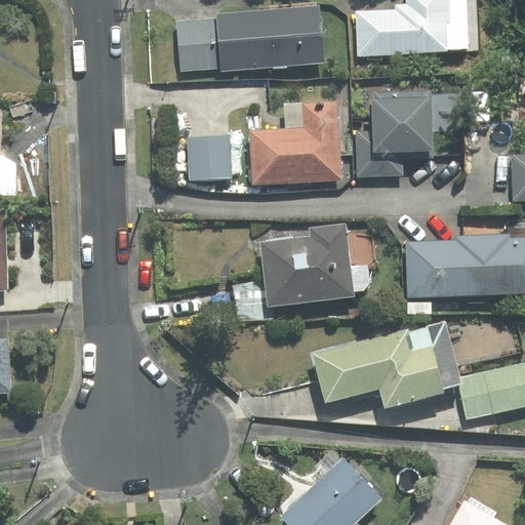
[(359,55),(479,50),(477,0),(406,0),(407,4),(396,5),(396,9),(357,11),(359,55)]
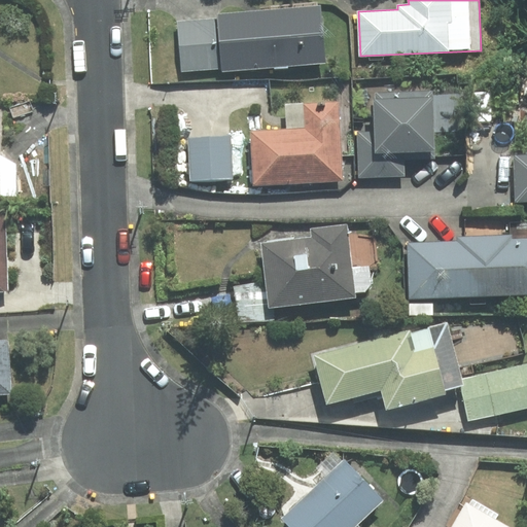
[(319,6),(218,14),(218,19),(222,68),(223,70),(324,62),(319,6)]
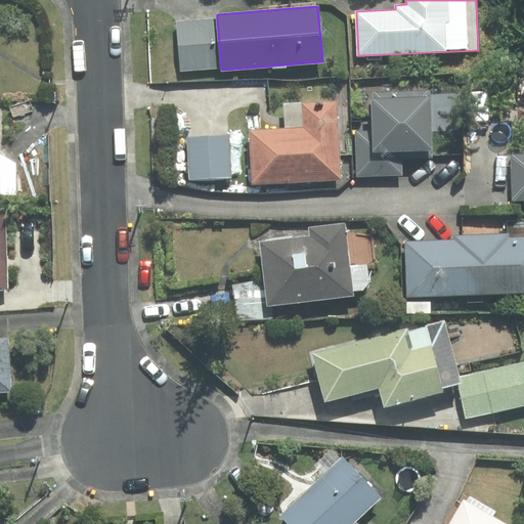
[(221,68),(217,18),(176,22),(180,71),(221,68)]
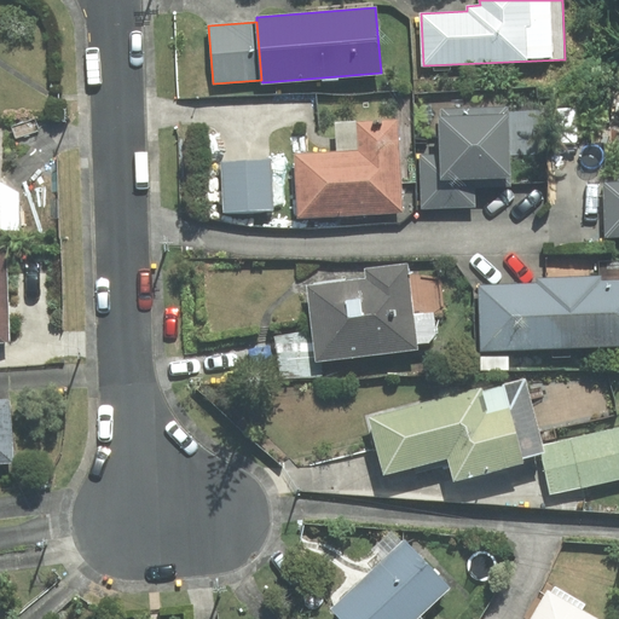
[(475,207),(474,186),(510,186),(508,106),(439,109),(440,155),(421,155),(422,208),(475,207)]
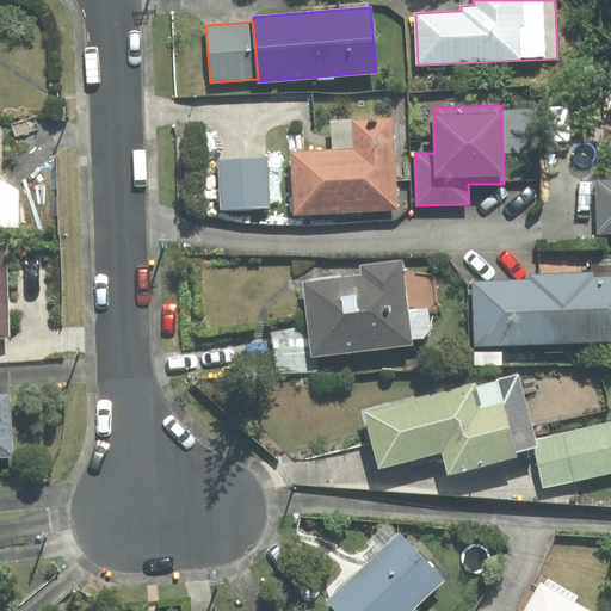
[(396,208),(390,119),(331,123),(333,150),(291,153),(295,214),(396,208)]
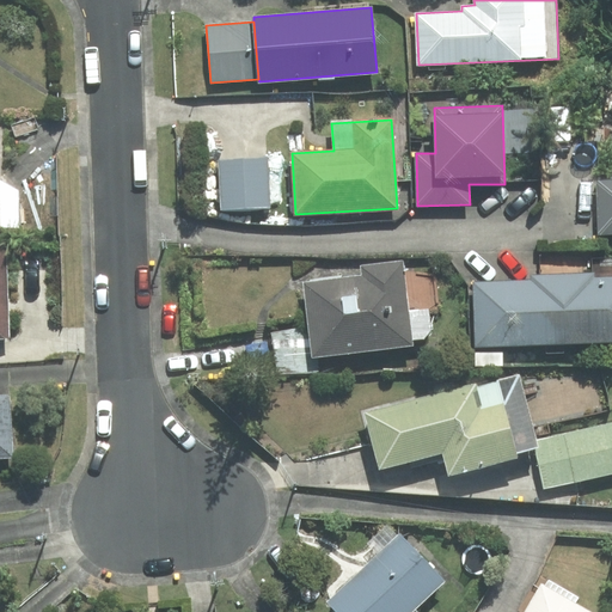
[(267,158),(219,161),(221,209),(269,207),(267,158)]
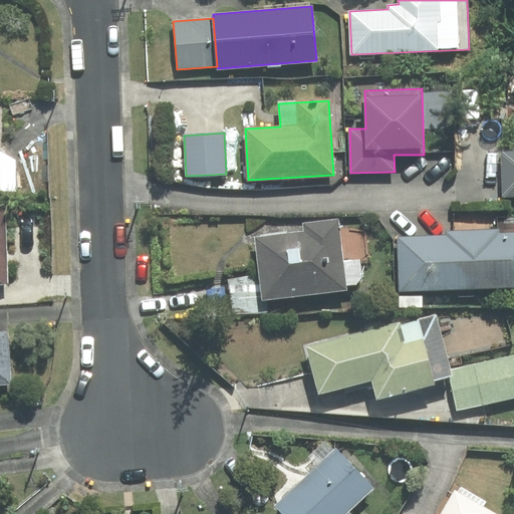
[(513,151),(502,152),(504,196),(513,195),(513,151)]
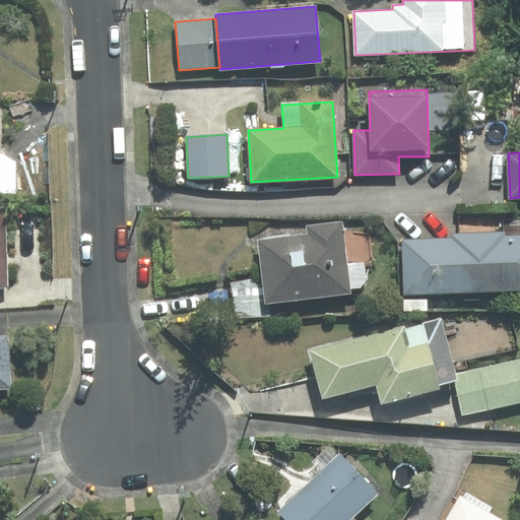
[(0,193),(17,193),(16,163),(0,153),(0,193)]
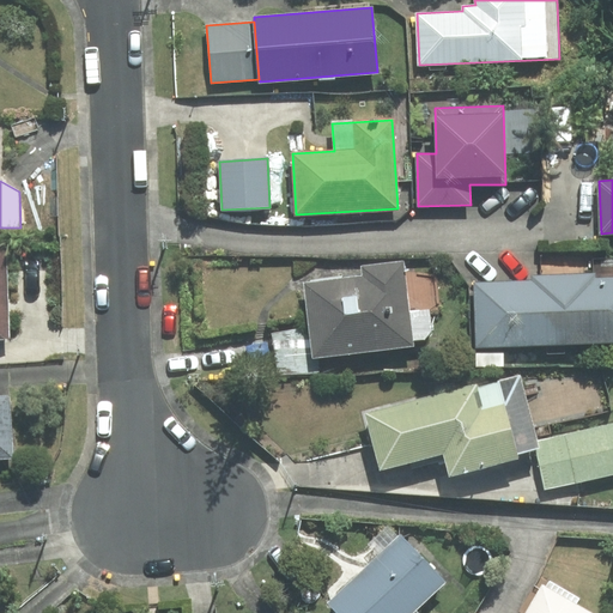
[(363,277),(304,284),(310,327),(314,357),(319,357),(413,345),(404,262),(362,267),(363,277)]
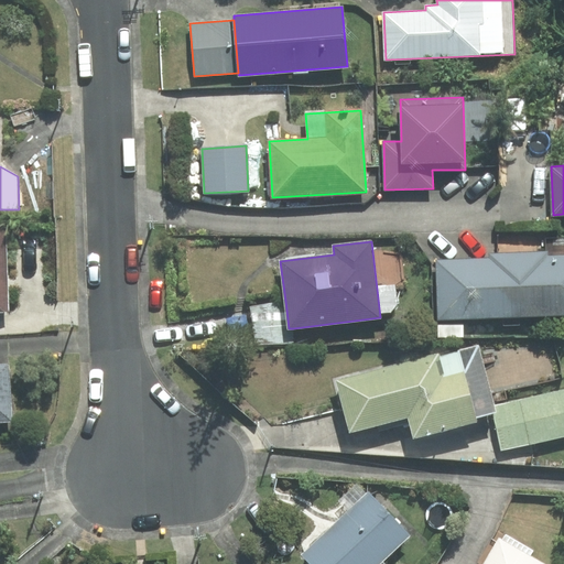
[(437,261),(440,318),(563,313),(563,256),(548,257),(548,251),(490,253),(490,259),(437,261)]
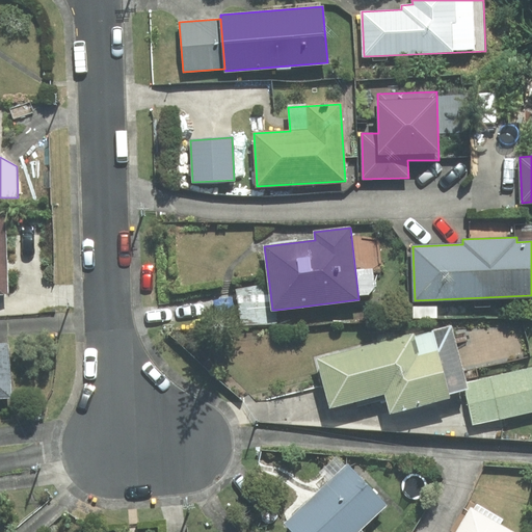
[(272,310),(269,284),(235,288),(240,326),(277,322),(276,310),(272,310)]
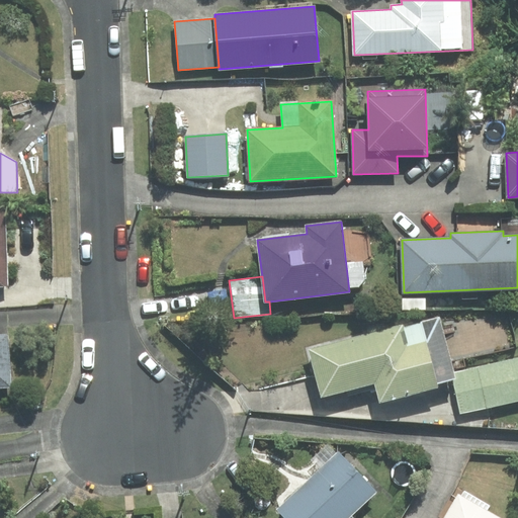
[(375,383),(380,402),(438,386),(437,382),(450,379),(434,319),(404,327),(404,324),(309,349),(322,398),(375,383)]
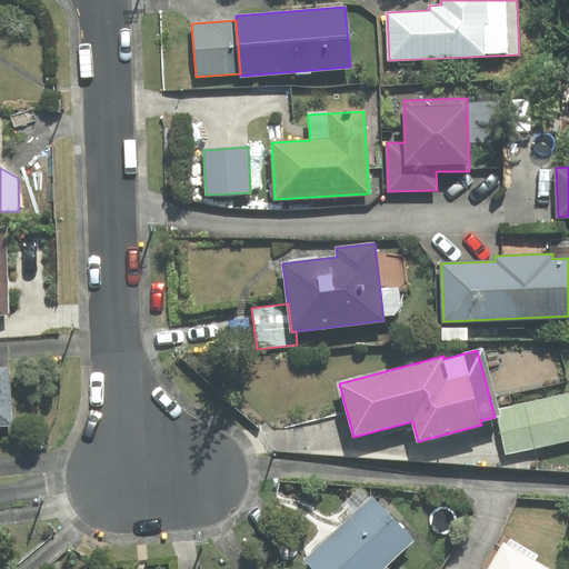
[(0,425),(12,425),(9,367),(0,367),(0,425)]
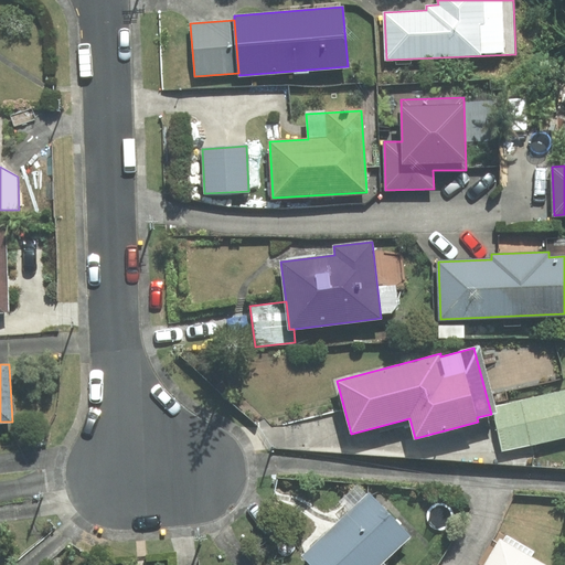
[(502,450),(564,436),(564,391),(492,407),(502,450)]
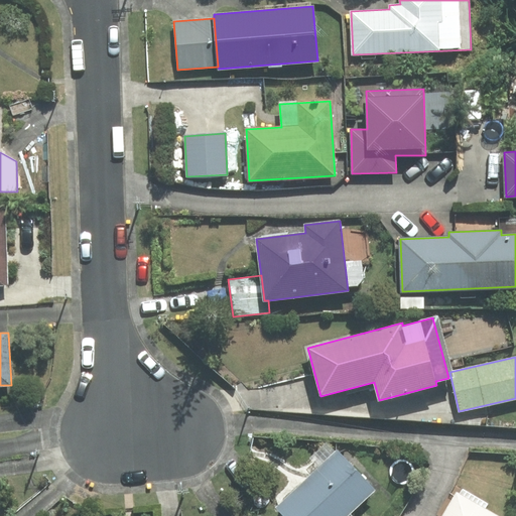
[(346,515),(373,491),(338,453),(277,509),(283,515),(346,515)]
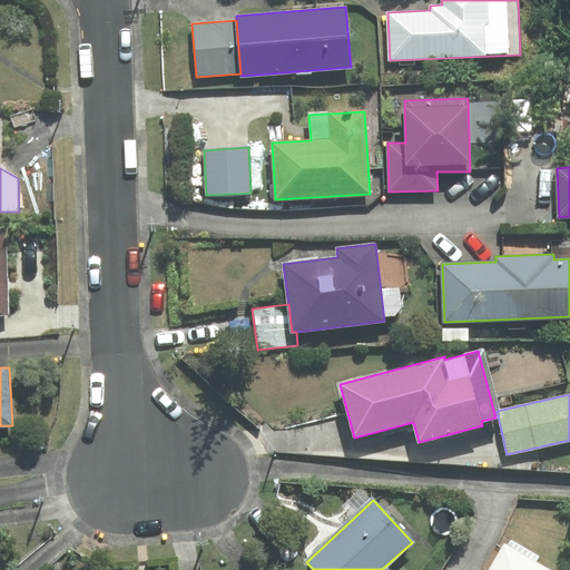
[(547,569),(504,544),(489,569),(547,569)]
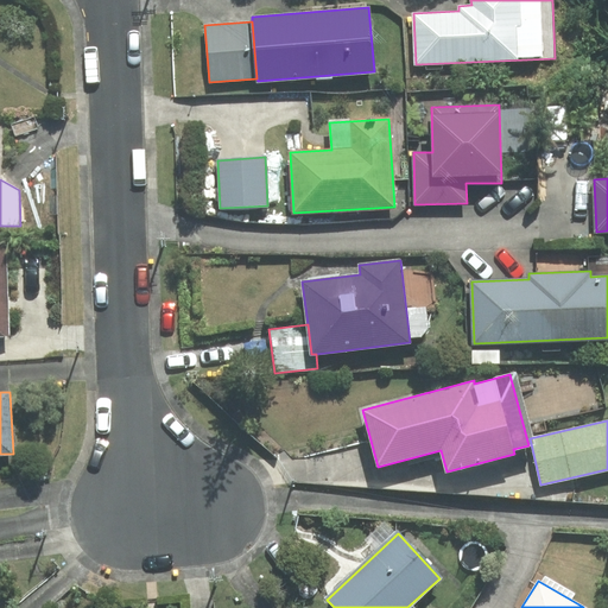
All buildings are outlined.
